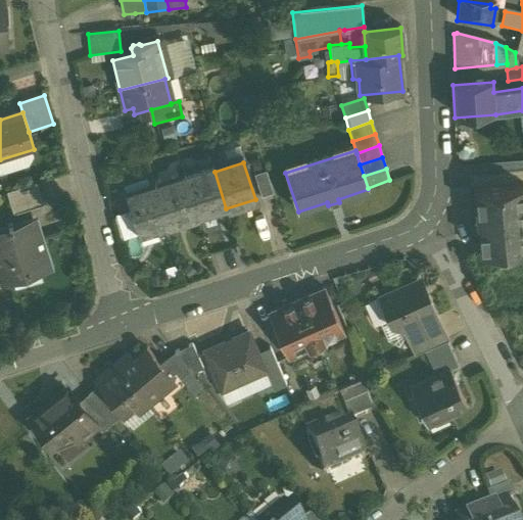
[(215,172),(185,181),(197,218),(226,208),(215,172)]
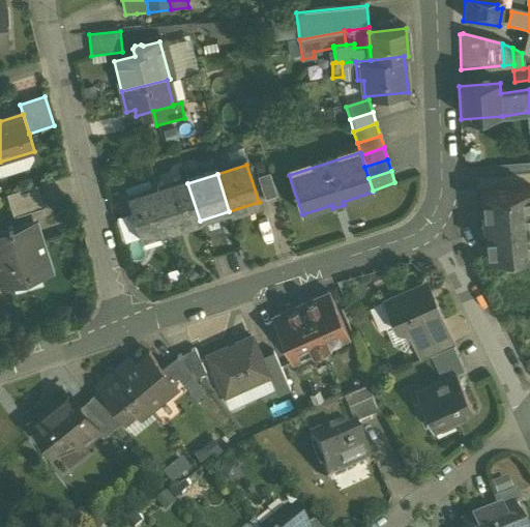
[(269,174),(258,178),(265,200),(276,197),(269,174)]
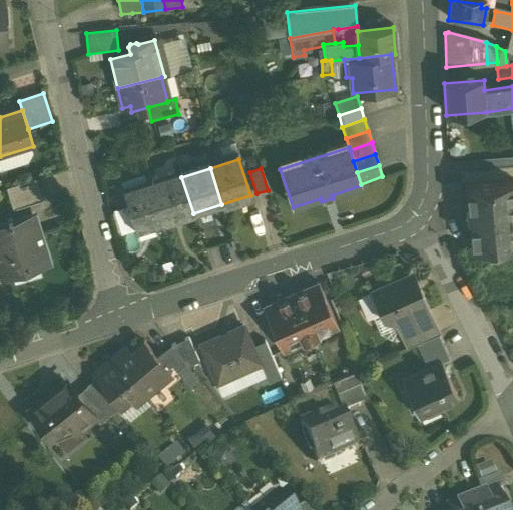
[(181,177),(153,186),(164,222),(193,213),(181,177)]
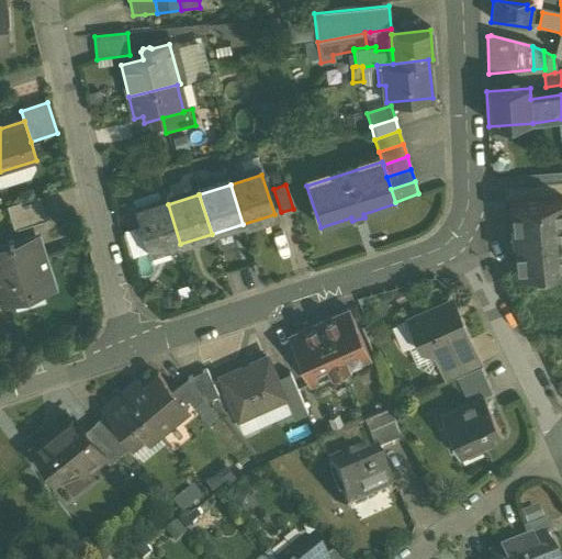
[(38,198),(7,208),(14,232),(45,222),(38,198)]
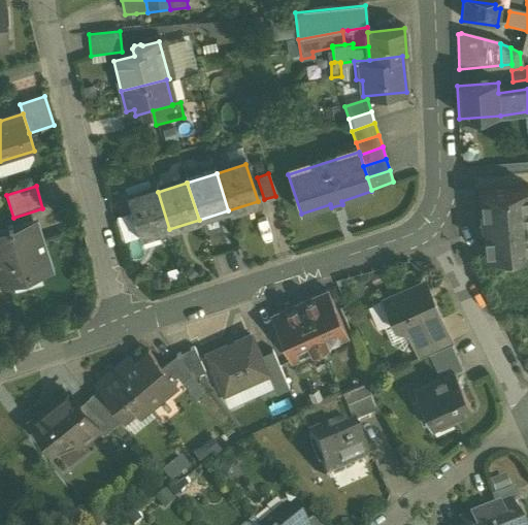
[(527,191),(527,189),(479,193),(485,258),(527,253),(527,191)]
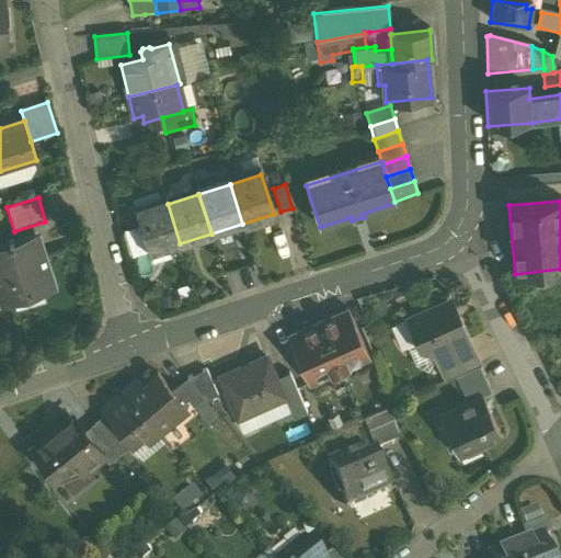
[(180,243),(168,204),(136,214),(141,230),(148,254),(180,243)]
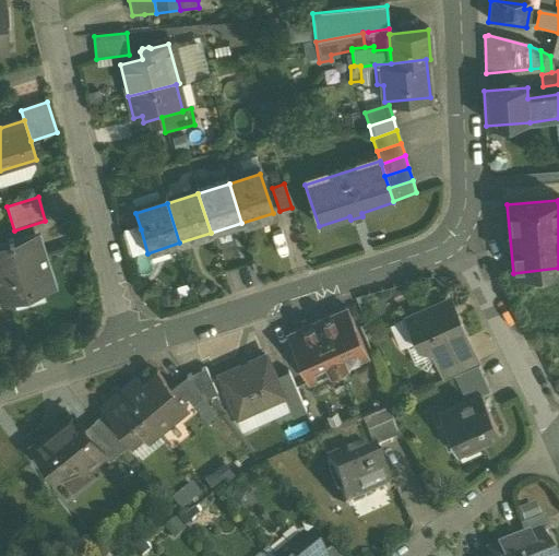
[(141,229),(126,235),(132,258),(147,253),(141,229)]
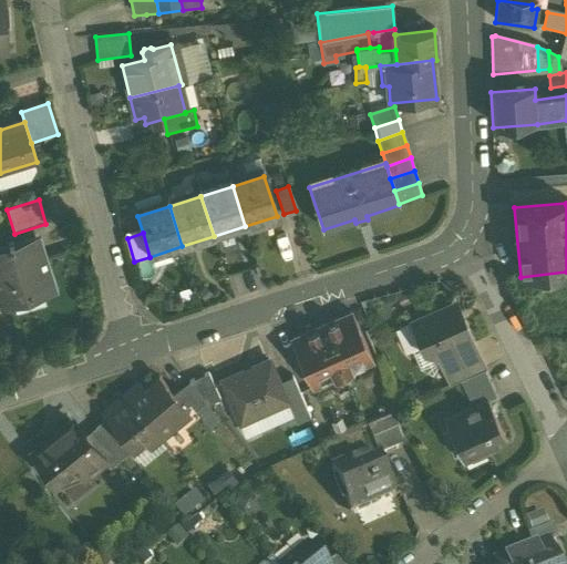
[(35,242),(0,252),(0,295),(2,305),(51,289),(45,274),(49,273),(44,256),(40,257),(35,242)]
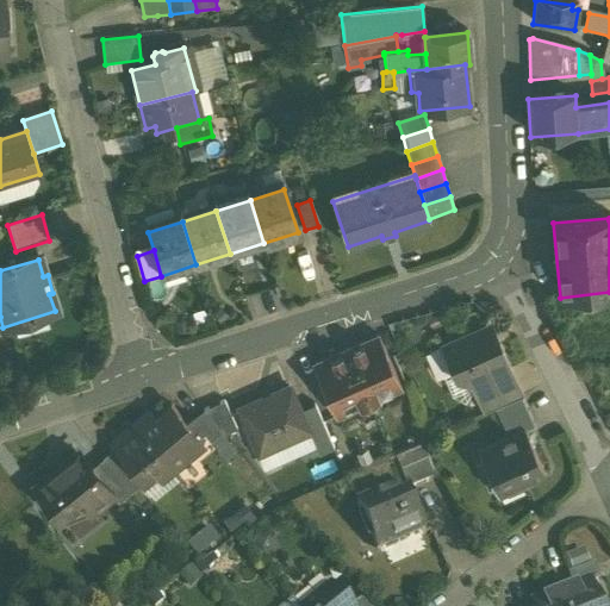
[(486,329),(442,348),(454,374),(459,372),(468,375),(474,388),(485,383),(511,373),(499,348),(496,349),(486,329)]
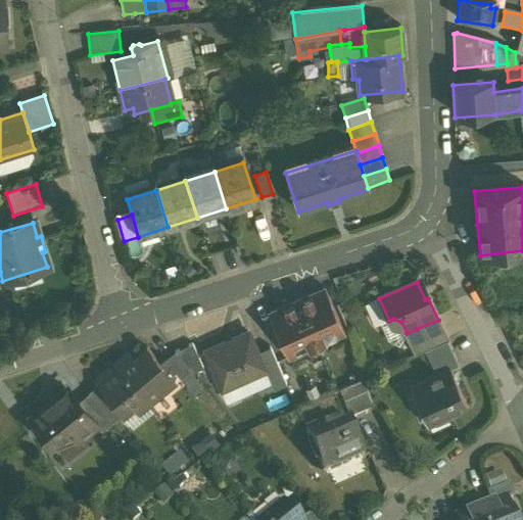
[(324,289),(268,315),(288,359),(344,335),(324,289)]
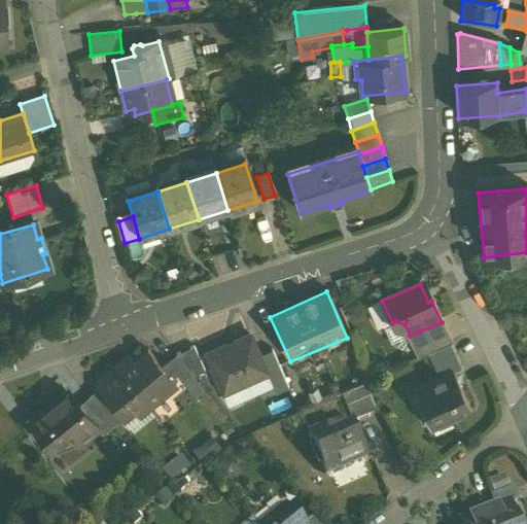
[(382,301),(372,306),(370,312),(375,325),(382,327),(392,323),(382,301)]
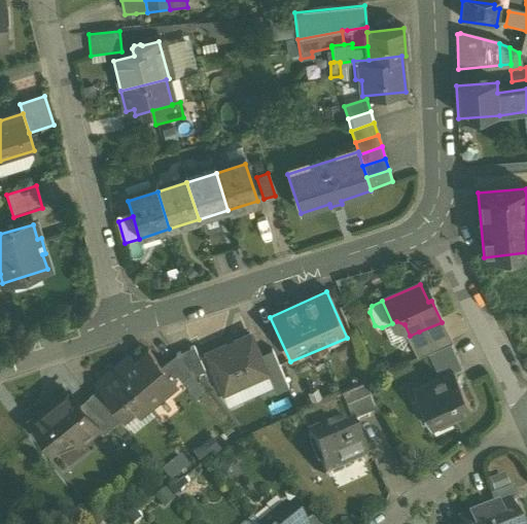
[(442,322),(419,332),(428,355),(428,354),(451,345),(442,322)]
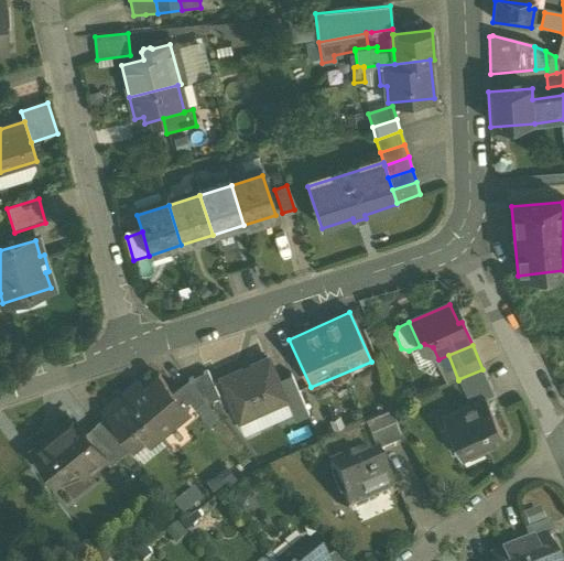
[(267,360),(221,380),(239,421),(285,400),(277,383),(267,360)]
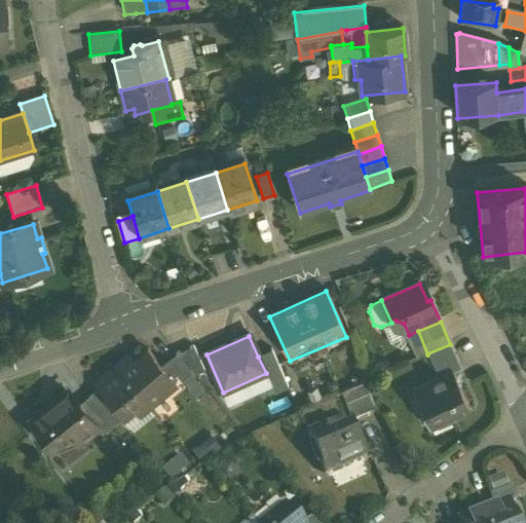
[(427,353),(427,355),(439,378),(453,372),(454,373),(462,370),(450,344),(427,353)]
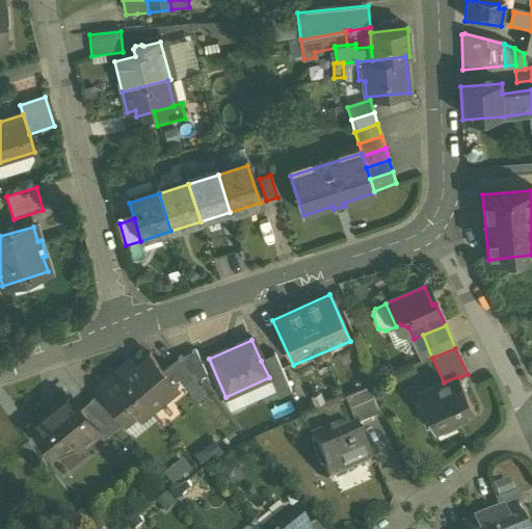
[(195,351),(177,359),(193,378),(194,380),(206,375),(195,351)]
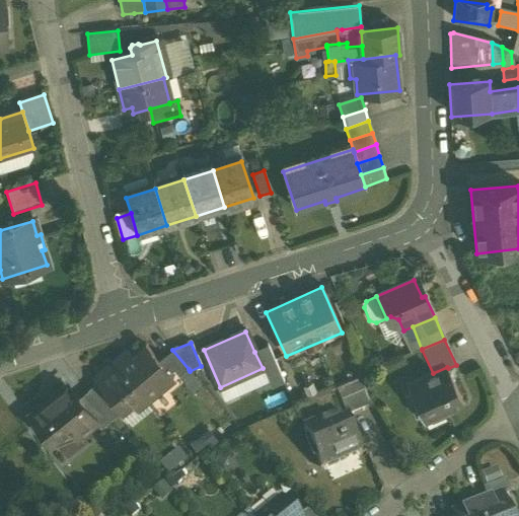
[(145,346),(125,362),(120,356),(114,362),(142,396),(147,402),(164,389),(158,383),(168,375),(158,362),(145,346)]
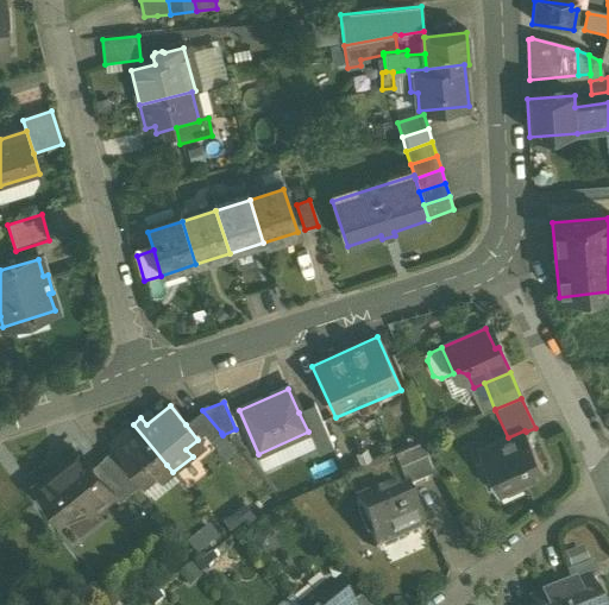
[(314,405),(299,413),(308,432),(319,455),(333,449),(314,405)]
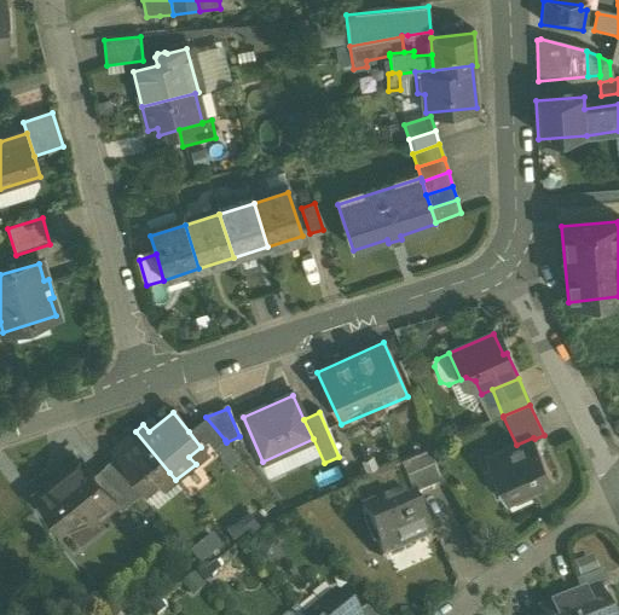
[(206,417),(189,431),(201,447),(207,442),(213,450),(225,440),(206,417)]
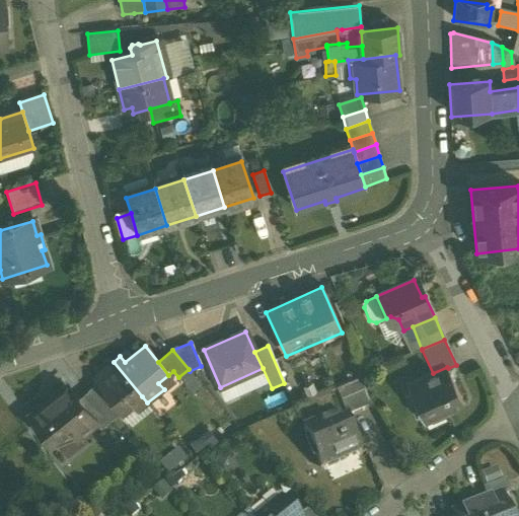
[(142,396),(114,362),(93,378),(103,390),(93,398),(112,421),(121,413),(122,414),(142,396)]
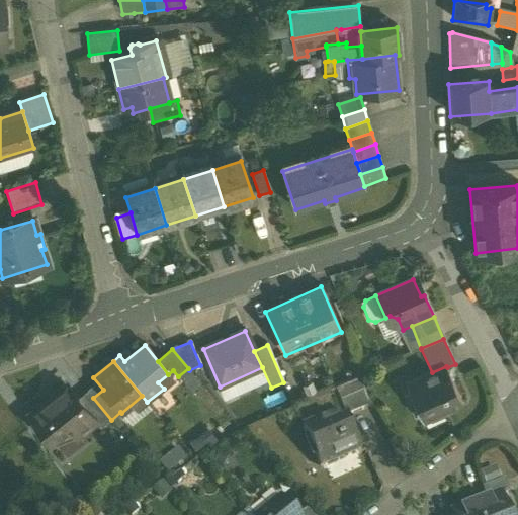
[(432,372),(406,384),(423,421),(462,404),(447,367),(446,366),(432,372)]
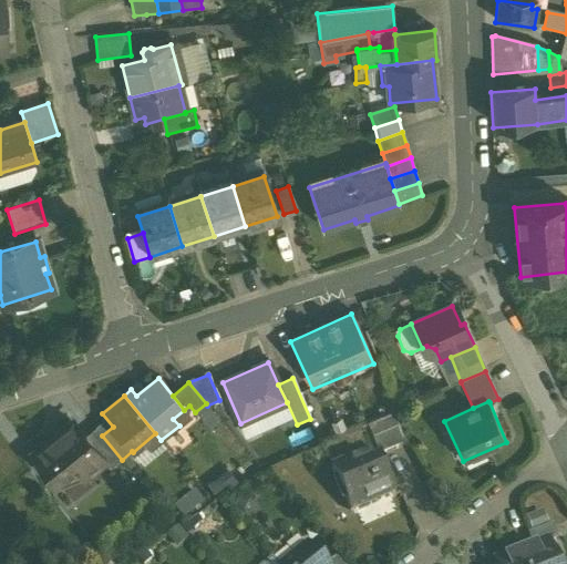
[(392,413),(369,423),(373,436),(398,424),(392,413)]
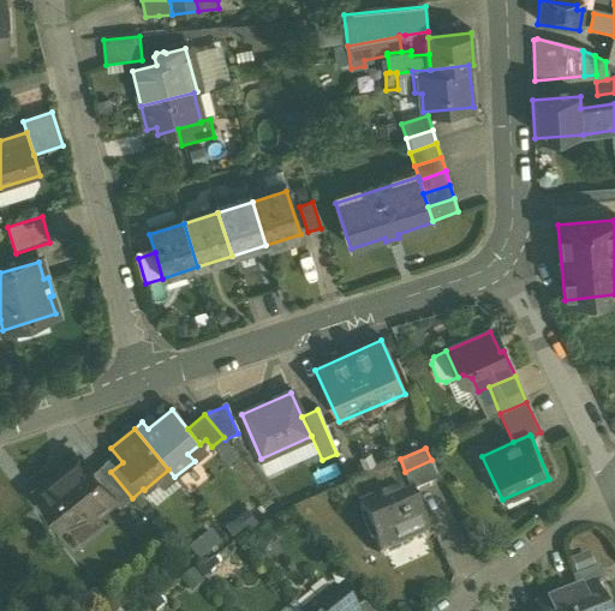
[(76,457),(34,491),(58,521),(79,504),(91,519),(113,502),(114,499),(93,473),(90,475),(76,457)]
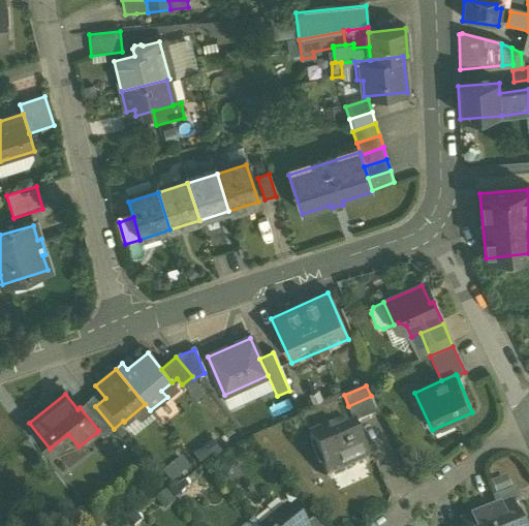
[(371,396),(348,406),(359,429),(381,419),(371,396)]
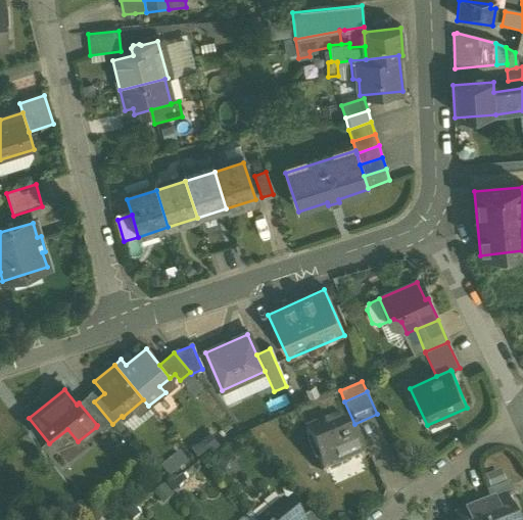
[(94,402),(89,394),(79,403),(97,425),(96,427),(101,433),(112,424),(94,402)]
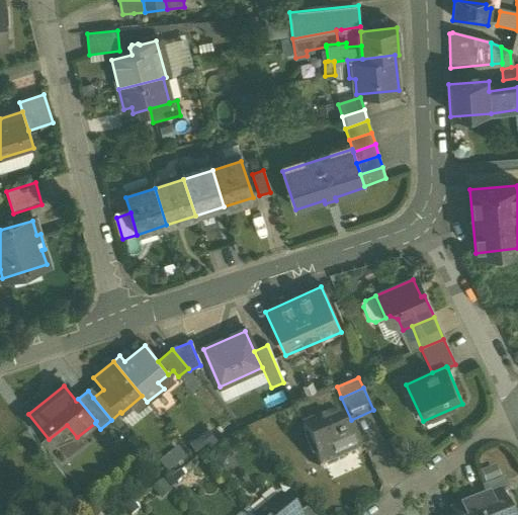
[(343,416),(304,434),(320,470),(359,453),(343,416)]
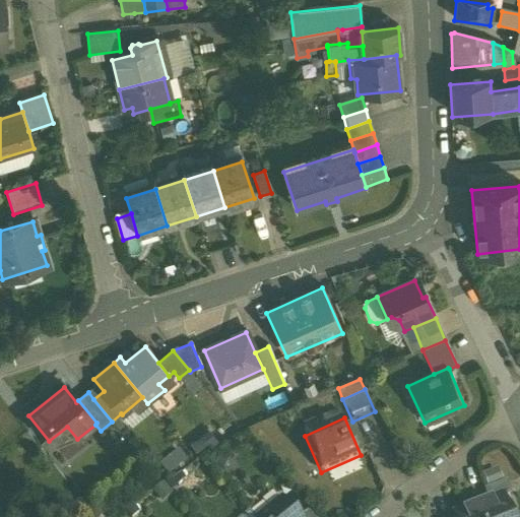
[(197,460),(221,443),(212,430),(188,447),(197,460)]
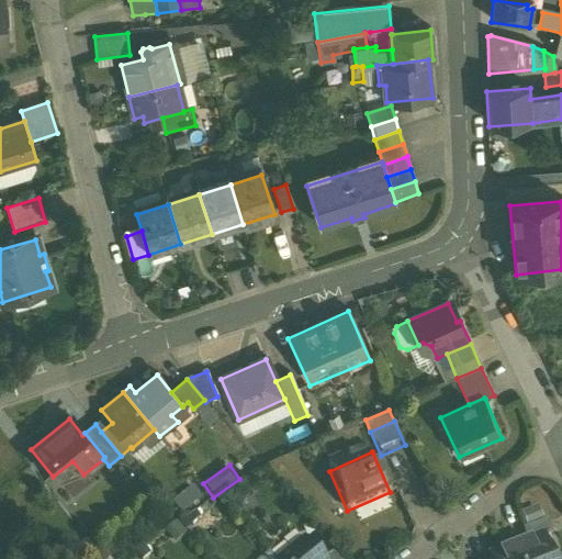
[(178,501),(186,513),(203,503),(197,490),(178,501)]
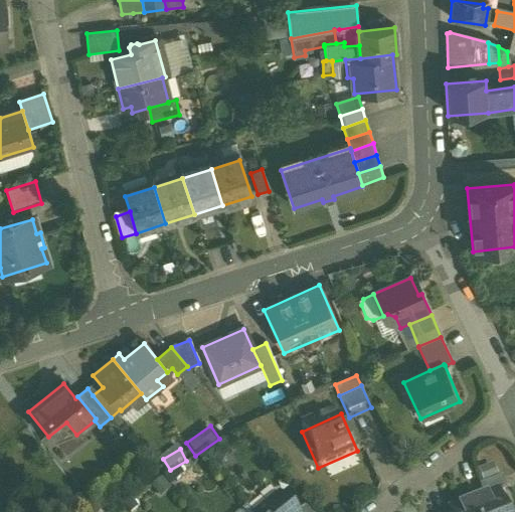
[(495,468),(480,474),(485,485),(500,479),(495,468)]
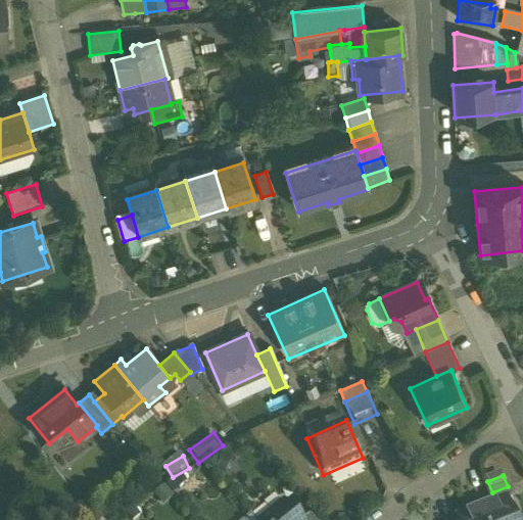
[(509,490),(486,499),(490,510),(504,505),(504,506),(513,502),(509,490)]
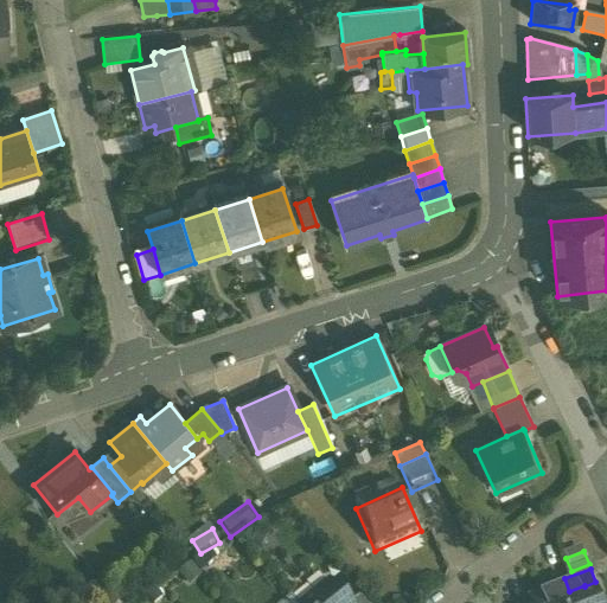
[(569,591),(538,602),(592,602),(585,587),(585,585),(569,591)]
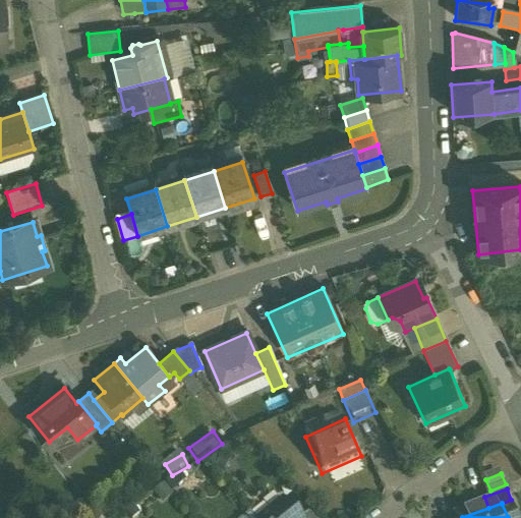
[(293,517),(282,504),(265,517),(293,517)]
